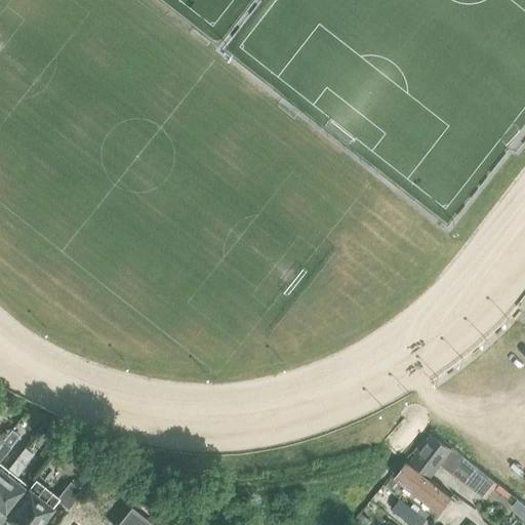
[(411,460),(432,476),(451,449),(432,434),(411,460)]
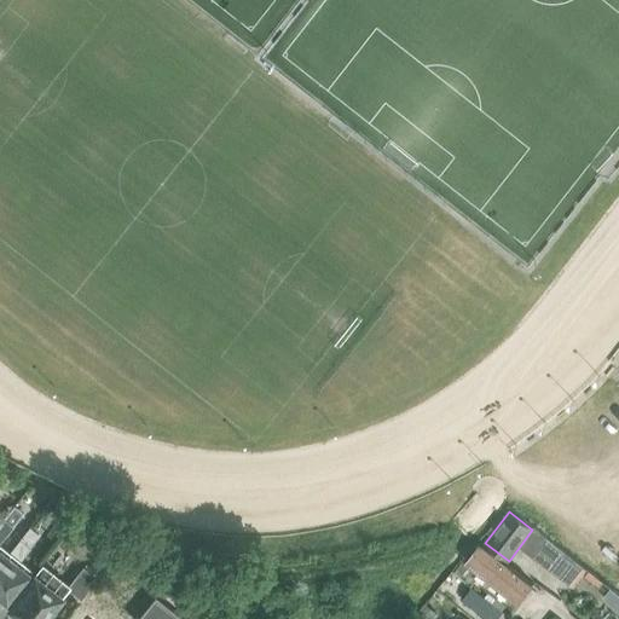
[(0,522),(0,532),(4,536),(11,526),(4,519),(0,522)]
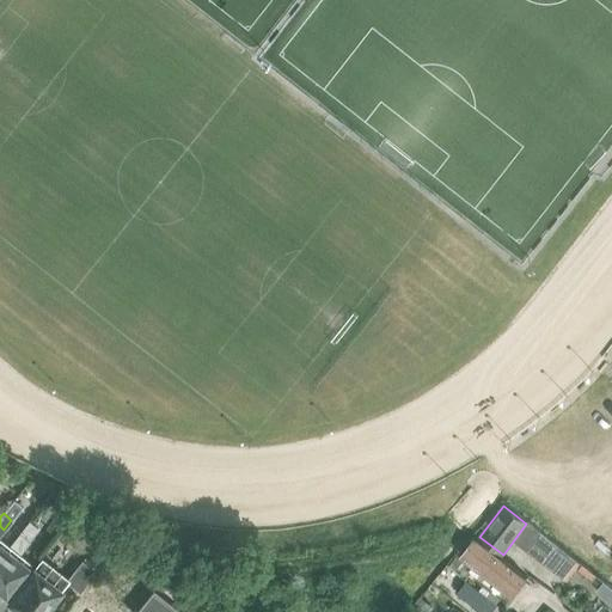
[(8,549),(0,558),(0,589),(0,591),(6,595),(30,565),(18,556),(37,530),(29,522),(8,549)]
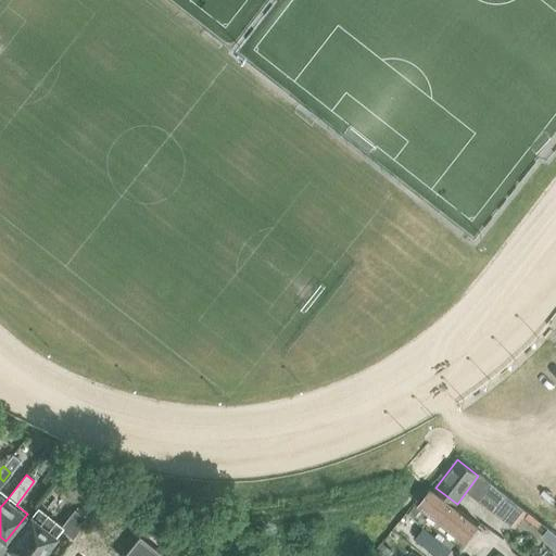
[(523,510),(490,485),(479,501),(512,526),(523,510)]
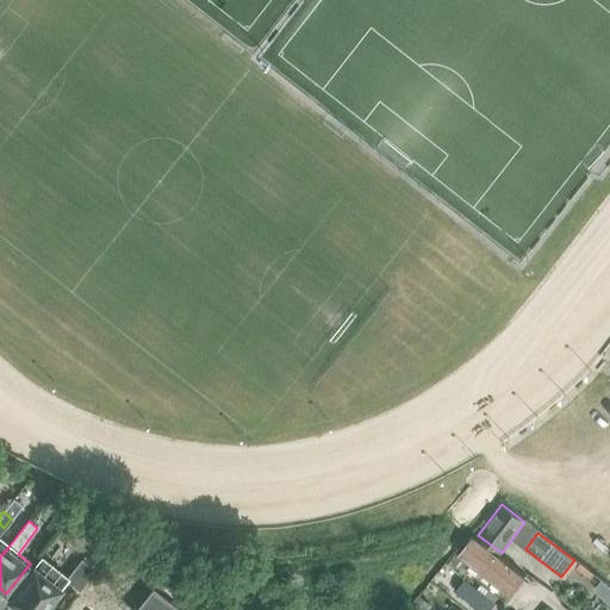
[(526,577),(473,536),(459,553),(511,595),(526,577)]
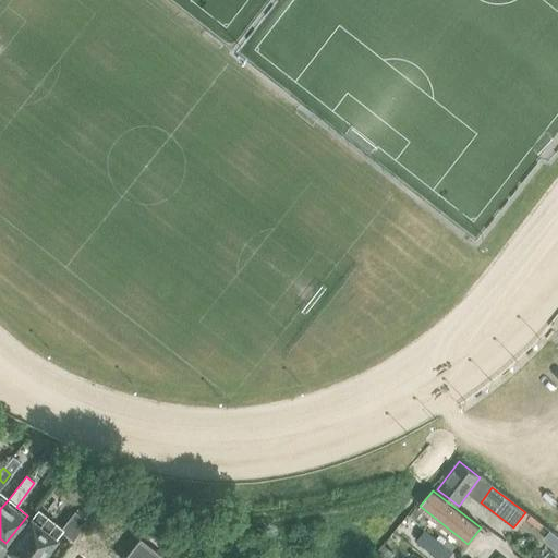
[(60,531),(72,540),(86,522),(74,513),(60,531)]
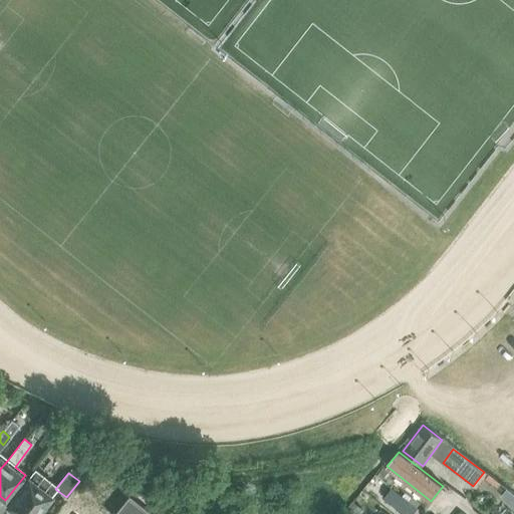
[(28,478),(16,492),(17,493),(7,505),(9,507),(9,511),(12,513),(38,513),(46,504),(45,503),(51,495),(40,486),(39,487),(28,478)]
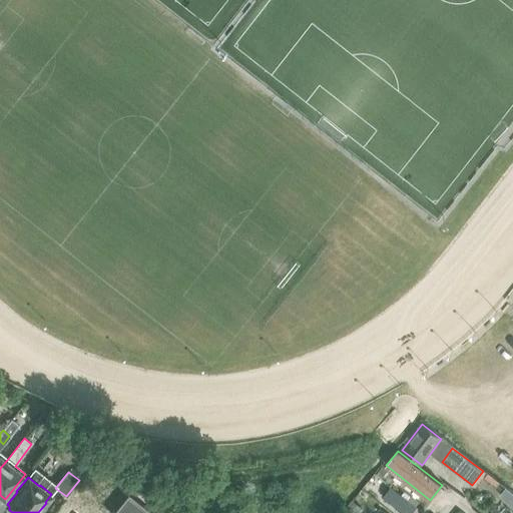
[(179,512),(137,480),(111,512),(179,512)]
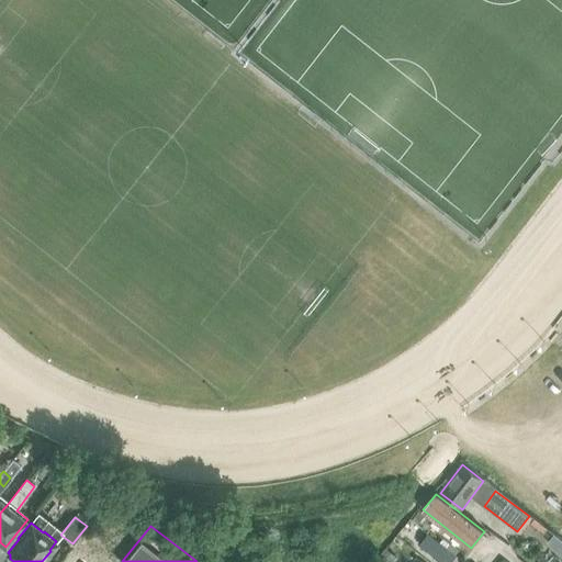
[(428,535),(419,546),(440,561),(450,561),(456,555),(428,535)]
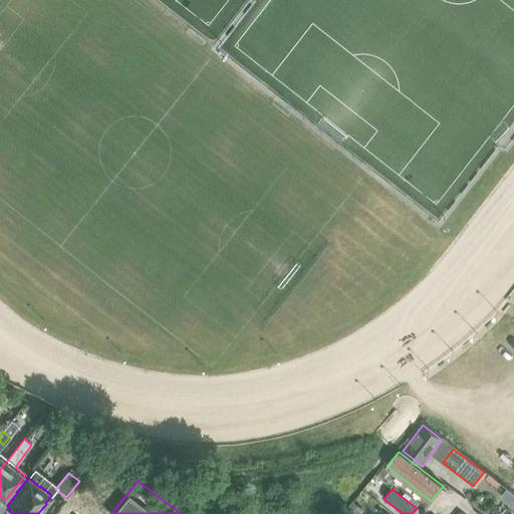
[(70,510),(67,513),(100,513),(74,492),(64,505),(70,510)]
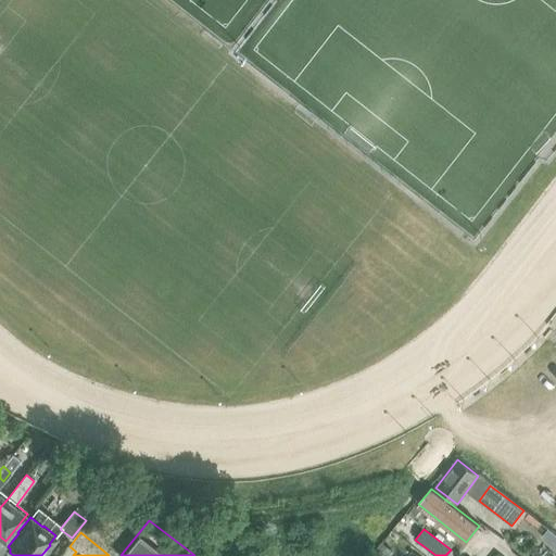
All buildings are outlined.
